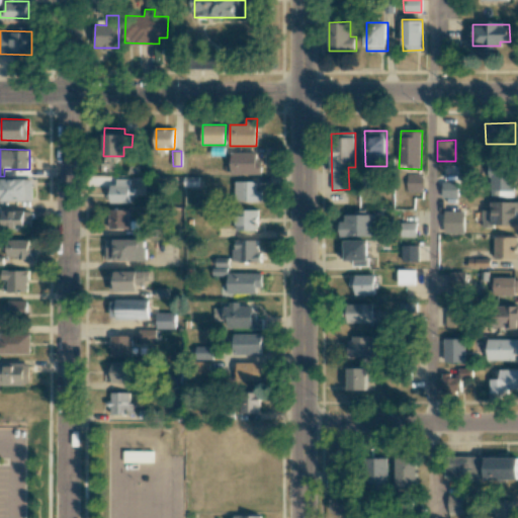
[(257,152),(231,152),(232,174),(262,173),(261,160),(257,160),(257,152)]
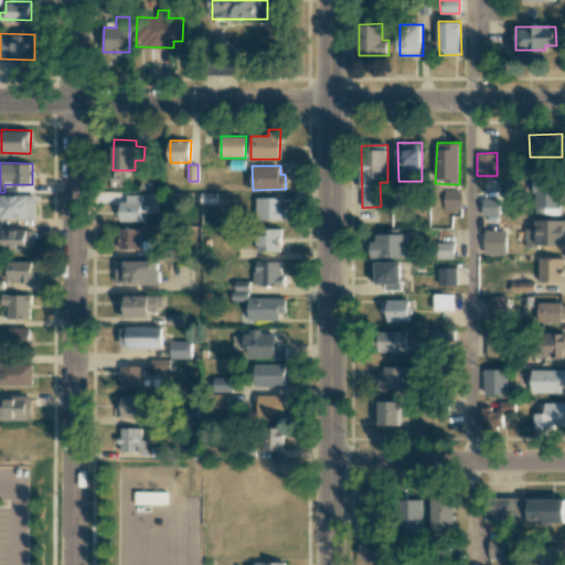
[(534,180),(535,214),(562,214),(561,179),(534,180)]
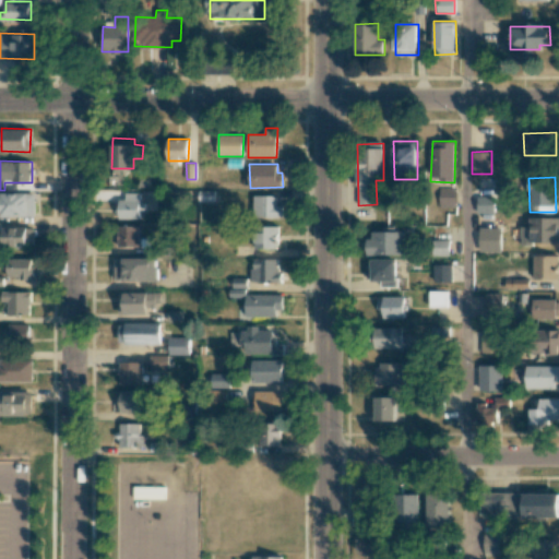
[(456,206),(455,187),(437,187),(437,207),(456,206)]
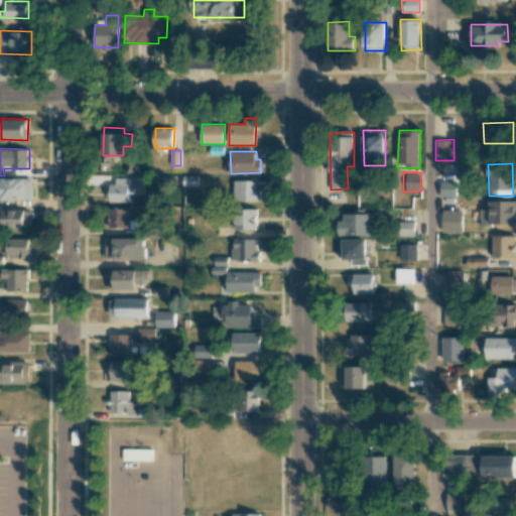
[(130,202),(130,177),(110,178),(111,202),(130,202)]
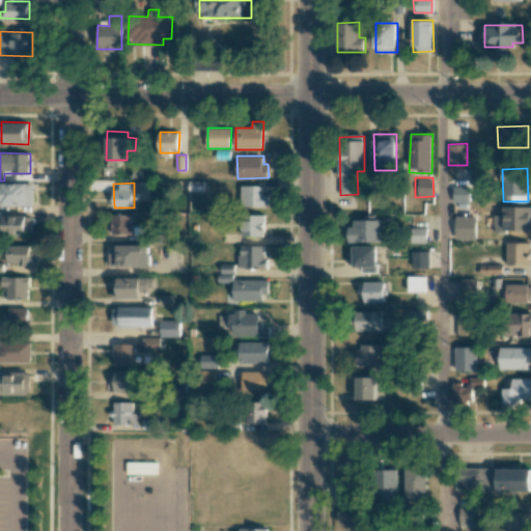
[(0,204),(33,204),(32,184),(0,184),(0,204)]
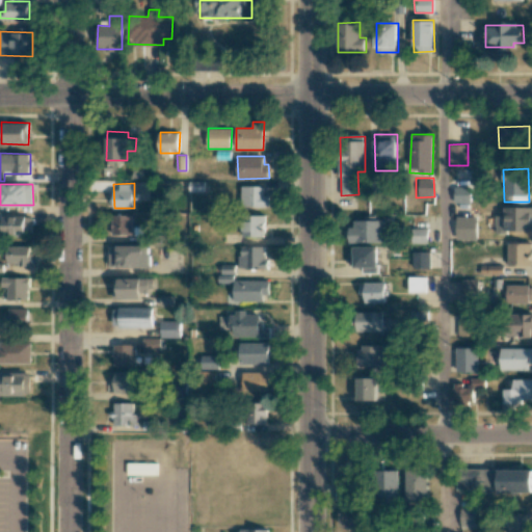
[(268,207),(269,195),(263,195),(263,186),(241,185),(241,207),(268,207)]
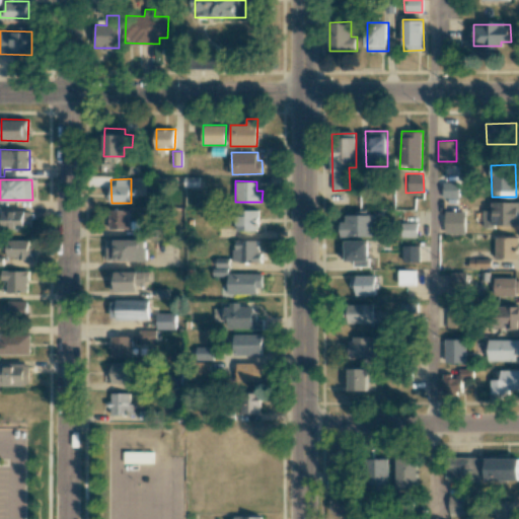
[(443,182),(443,198),(459,198),(459,182),(443,182)]
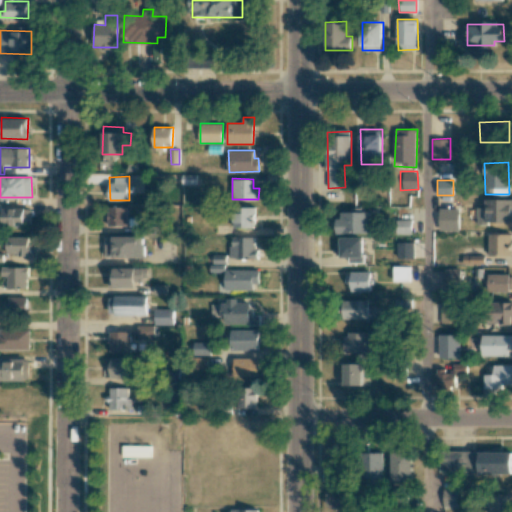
[(511,199),(485,199),(485,207),(477,207),(477,223),(511,222),(511,199)]
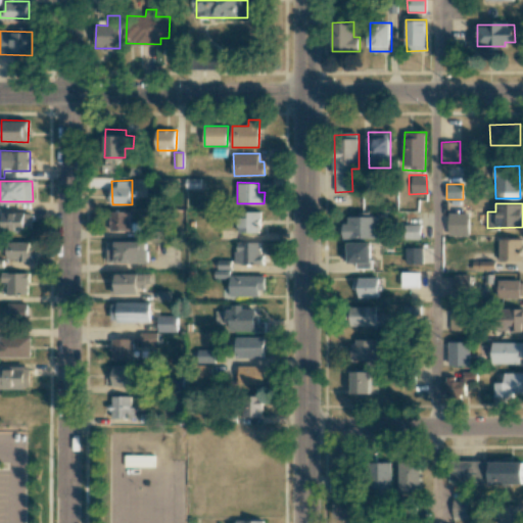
[(109,231),(140,230),(140,223),(131,223),(130,210),(109,211),(109,231)]
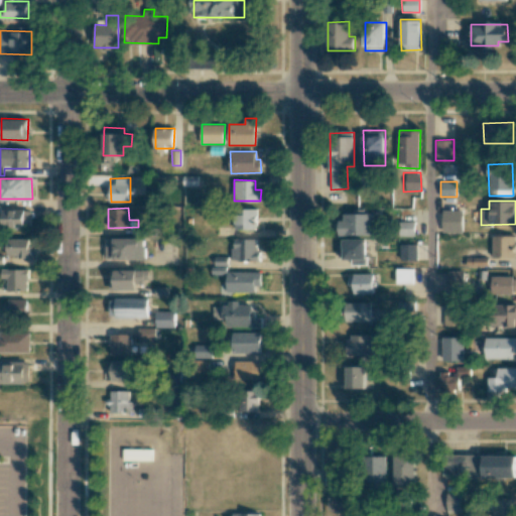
[(257,209),(235,209),(235,229),(257,230),(257,209)]
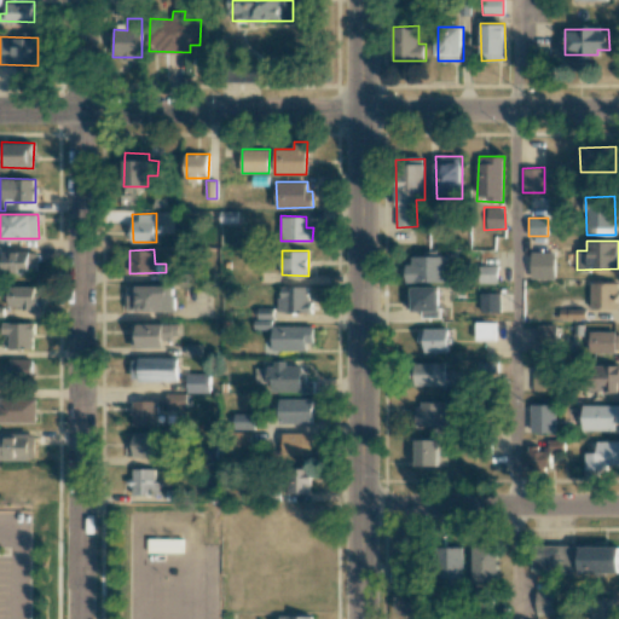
[(4,273),(38,272),(36,252),(3,252),(4,273)]
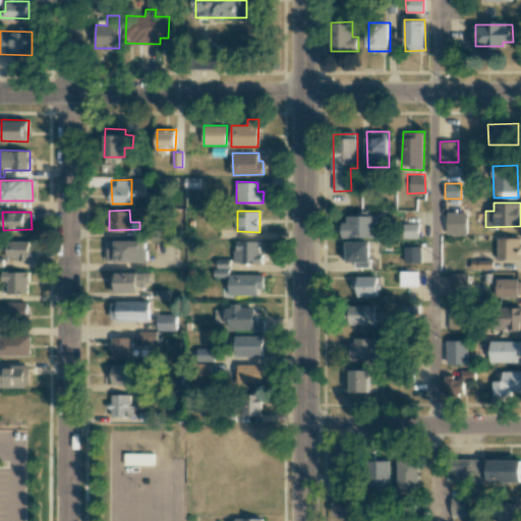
[(447,234),(467,234),(467,213),(447,213),(447,234)]
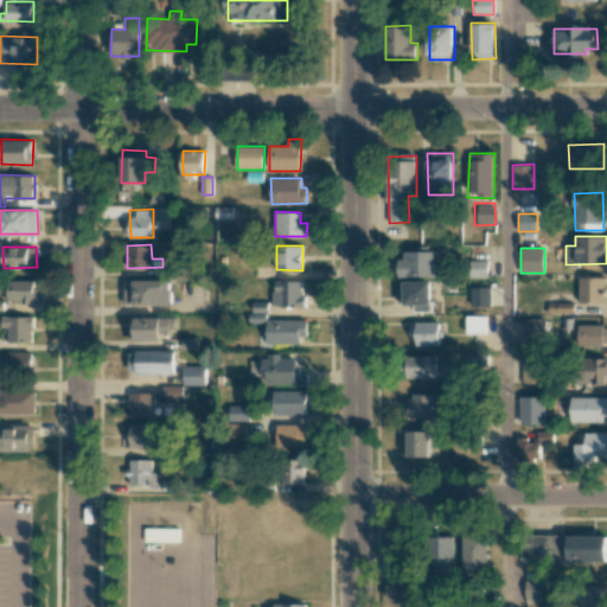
[(439,250),(400,251),(400,276),(440,276),(439,250)]
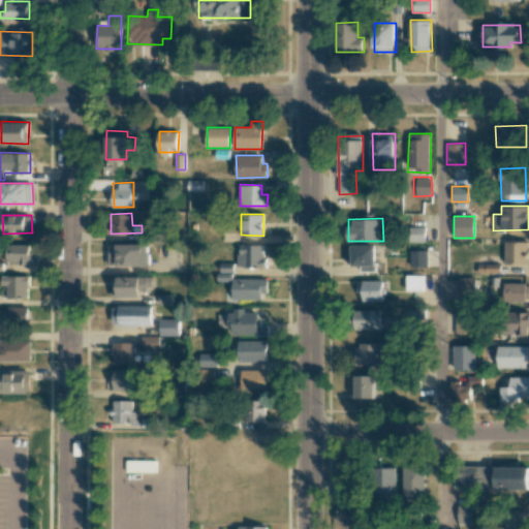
[(426,227),(410,226),(410,241),(426,242),(426,227)]
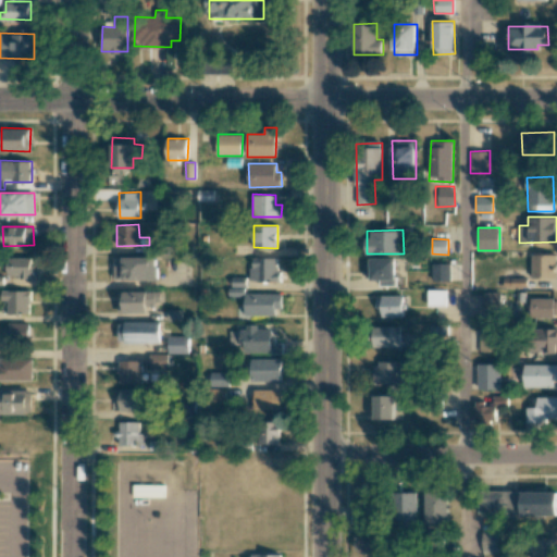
[(556,254),(531,255),(532,279),(556,277),(556,254)]
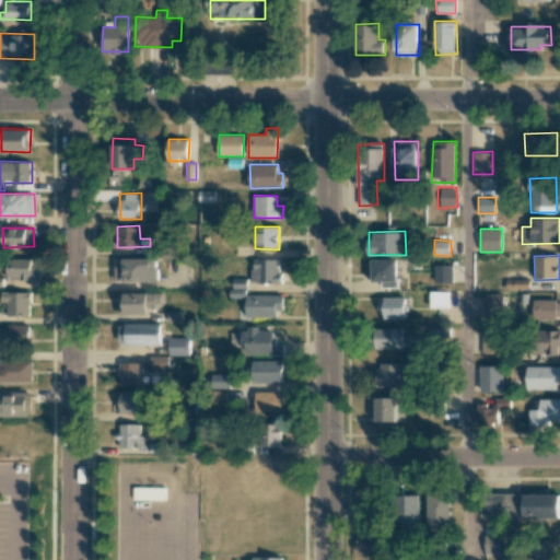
[(32,259),(7,258),(6,278),(31,279),(32,259)]
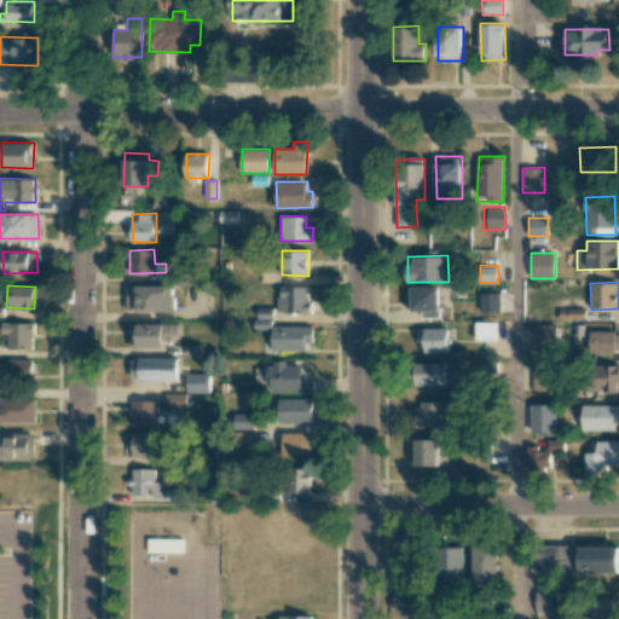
[(127,311),(175,311),(177,287),(127,285),(127,311)]
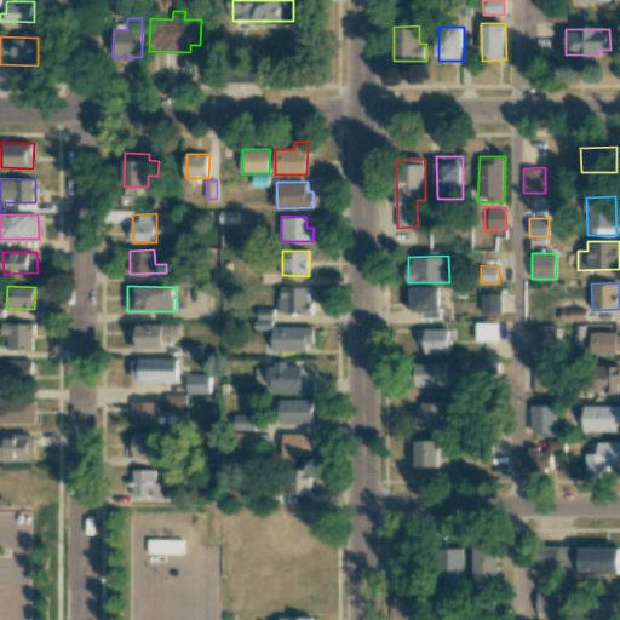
[(310,313),(310,286),(279,287),(280,314),(310,313)]
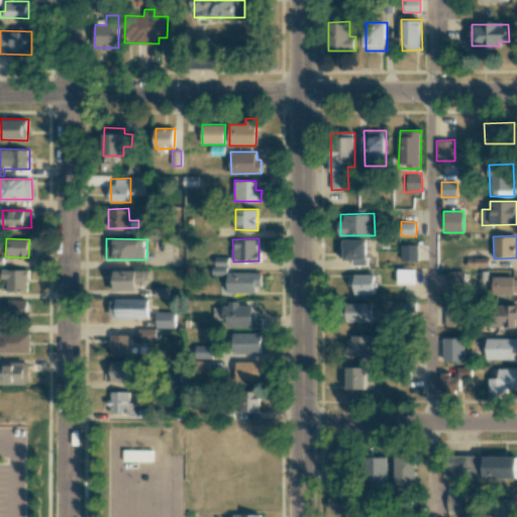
[(368,239),(339,240),(340,259),(353,259),(353,266),(368,266),(368,239)]
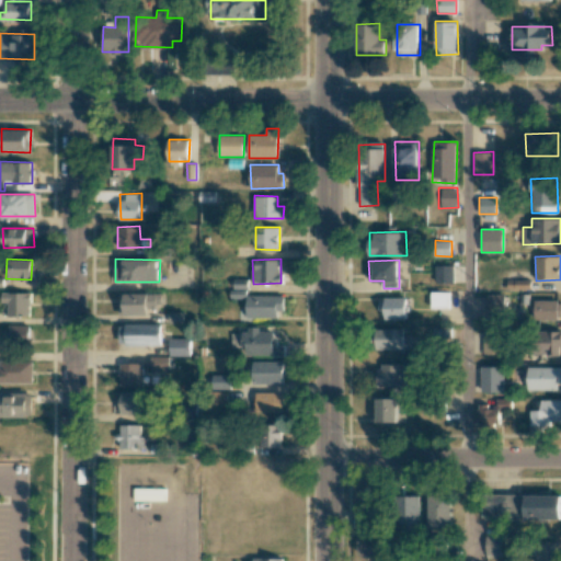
[(454,265),(435,265),(435,283),(454,283),(454,265)]
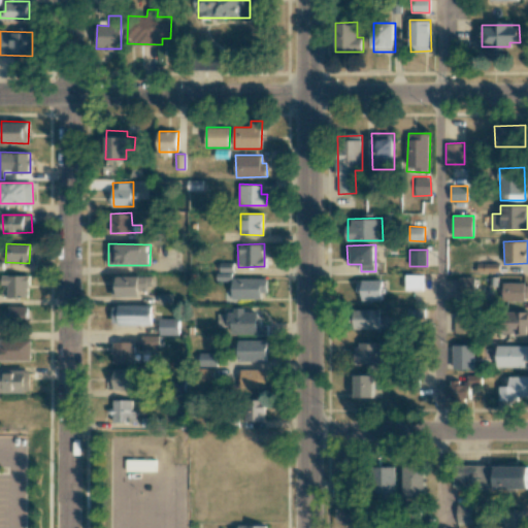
[(405,289),(422,290),(423,274),(405,274),(405,289)]
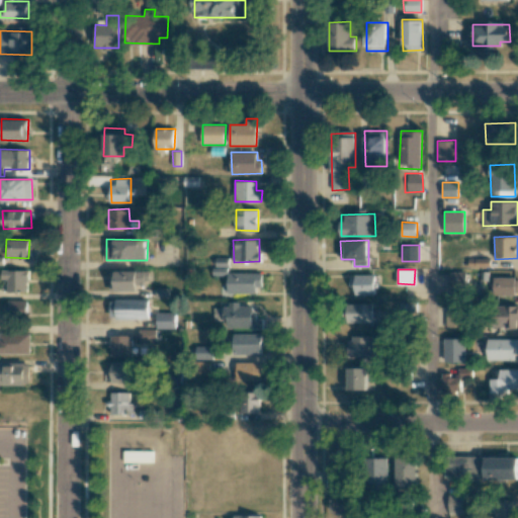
[(28,292),(28,270),(1,270),(1,279),(7,279),(7,291),(28,292)]
